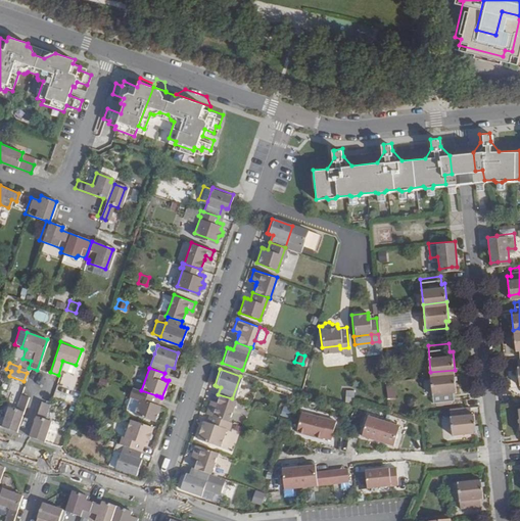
[(455,370),(430,372),(433,398),(455,396),(454,388),(457,388),(455,370)]
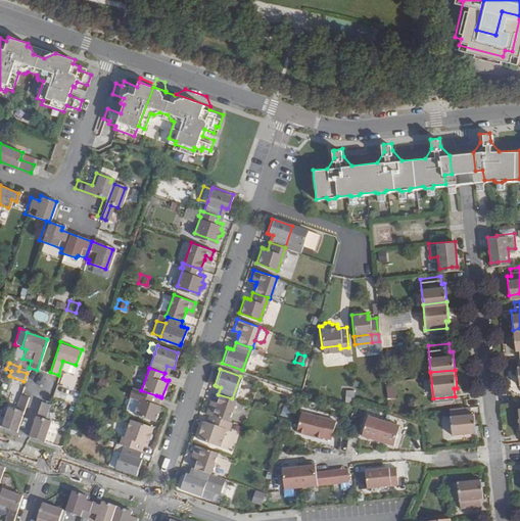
[(392,395),(392,383),(384,384),(384,395),(392,395)]
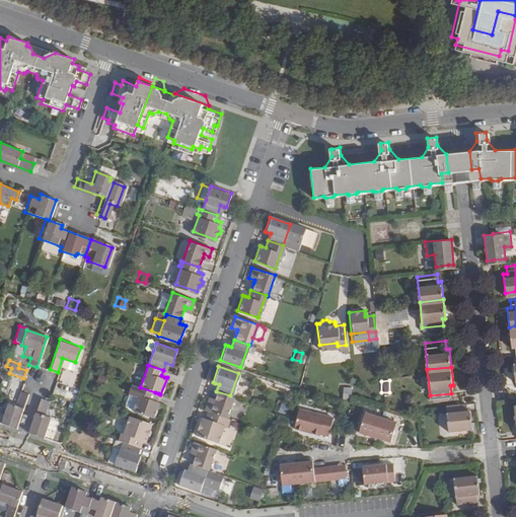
[(155,392),(140,387),(133,410),(153,418),(159,400),(156,399),(153,398),(155,392)]
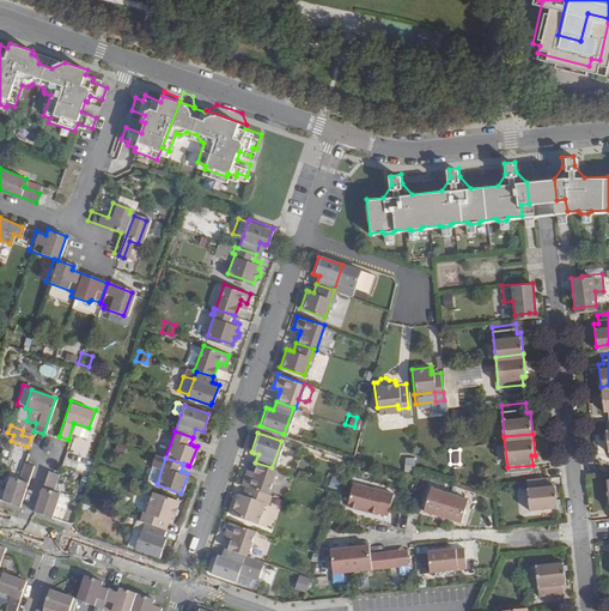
[(397,470),(407,472),(408,460),(399,458),(397,470)]
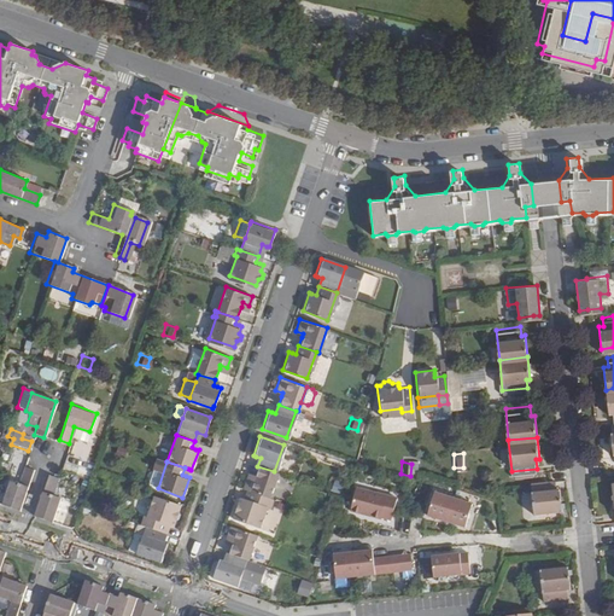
[(0,505),(17,511),(31,469),(23,466),(17,483),(9,480),(0,505)]
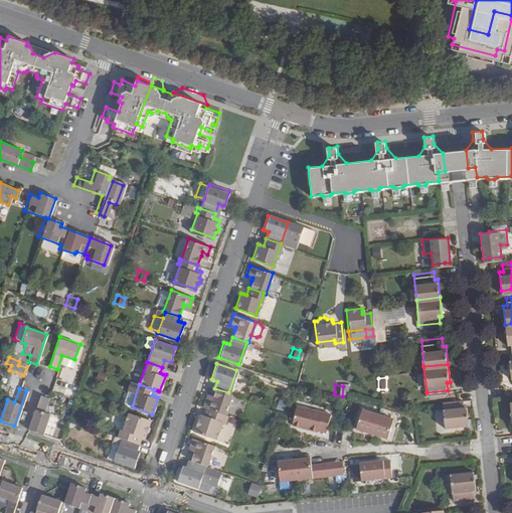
[(205,396),(201,406),(204,407),(207,408),(223,414),(230,393),(228,392),(214,388),(212,395),(211,398),(205,396)]
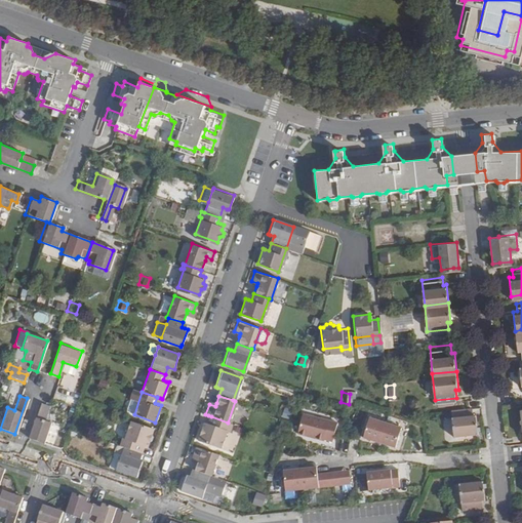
[(48,404),(40,401),(29,436),(44,441),(51,420),(44,418),(48,404)]
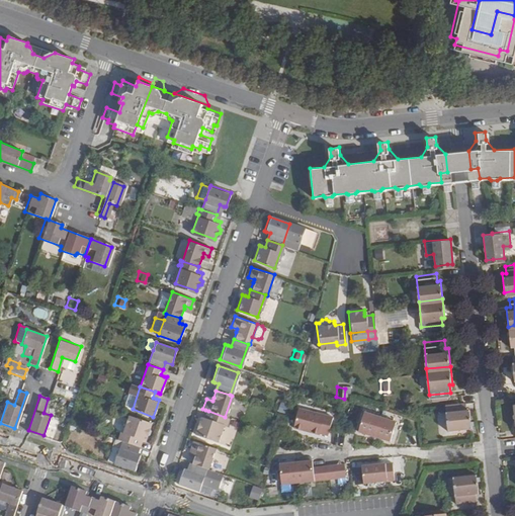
[(462,399),(445,401),(448,427),(471,425),(469,405),(466,406),(466,398),(462,399)]
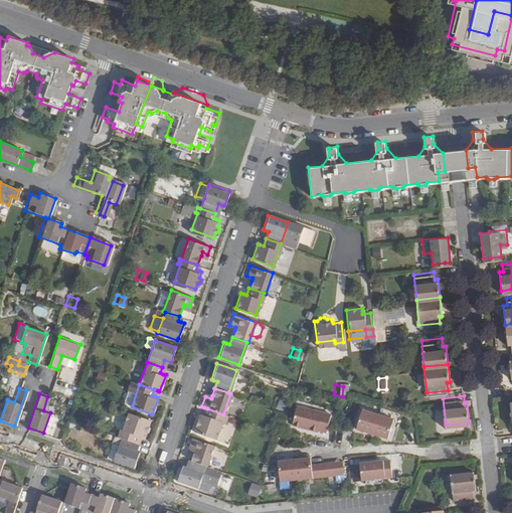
[(296,405),(290,425),(325,435),(330,413),(296,405)]
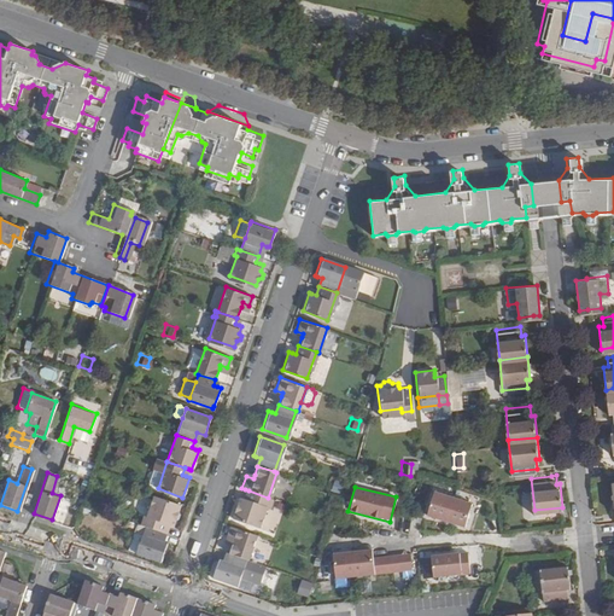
[(268,507),(272,498),(268,498),(249,490),(246,500),(243,499),(239,498),(237,504),(233,505),(232,510),(234,513),(232,518),(257,528),(264,506),(268,507)]
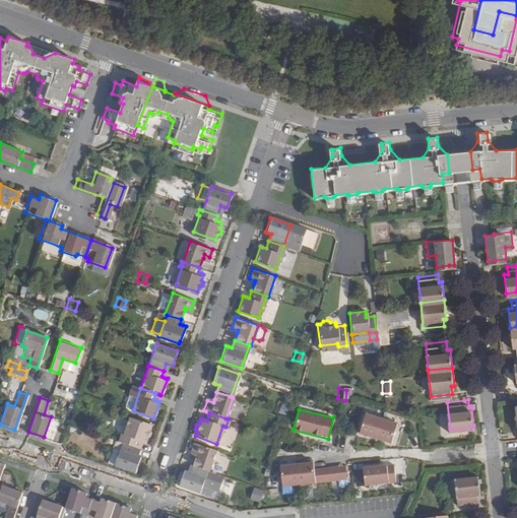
[(397,423),(365,412),(358,435),(391,445),(397,423)]
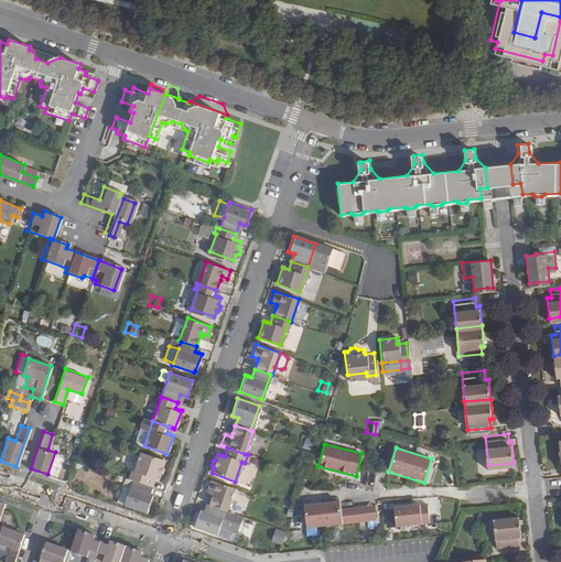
[(131,469),(128,478),(132,479),(149,485),(152,476),(154,477),(158,478),(160,472),(163,472),(164,468),(162,465),(164,460),(140,451),(133,469),(131,469)]
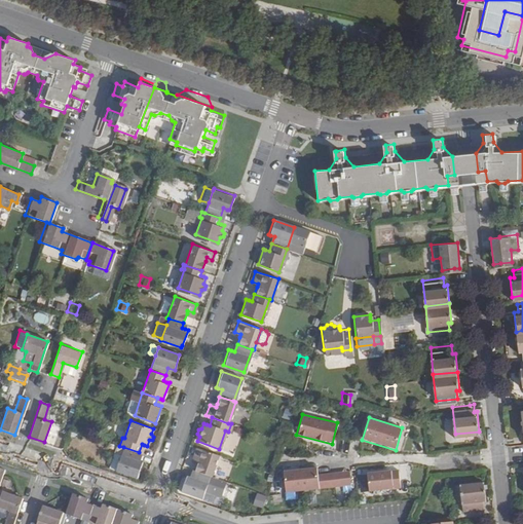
[(119,446),(118,446),(116,453),(120,455),(116,469),(137,476),(142,460),(139,459),(137,458),(139,452),(123,447),(119,446)]
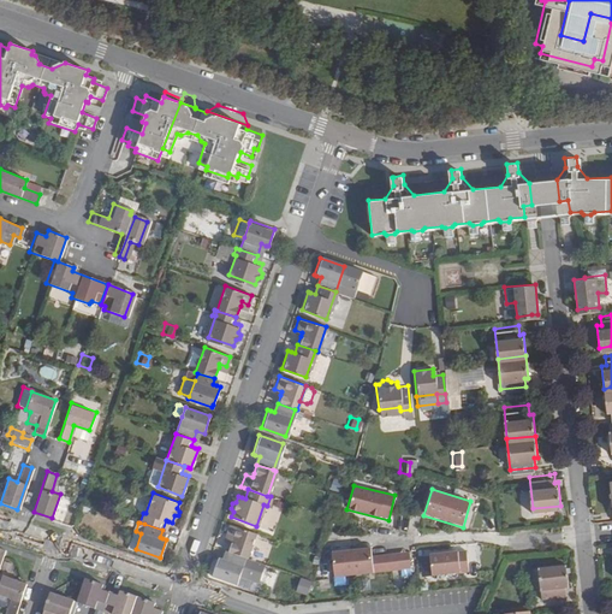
[(255,532),(229,524),(224,537),(231,539),(230,543),(227,550),(244,556),(247,558),(255,532)]
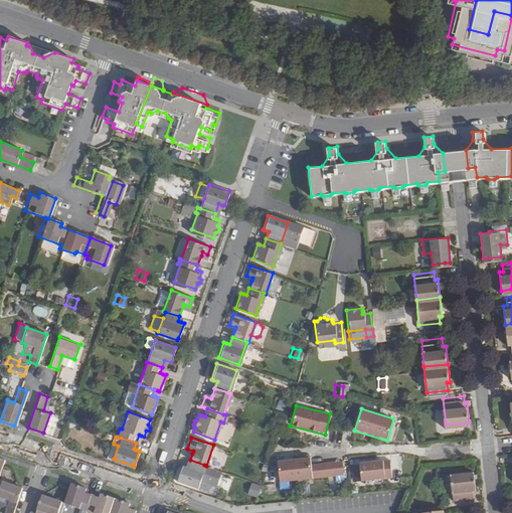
[(118,446),(114,444),(109,457),(114,459),(118,446)]
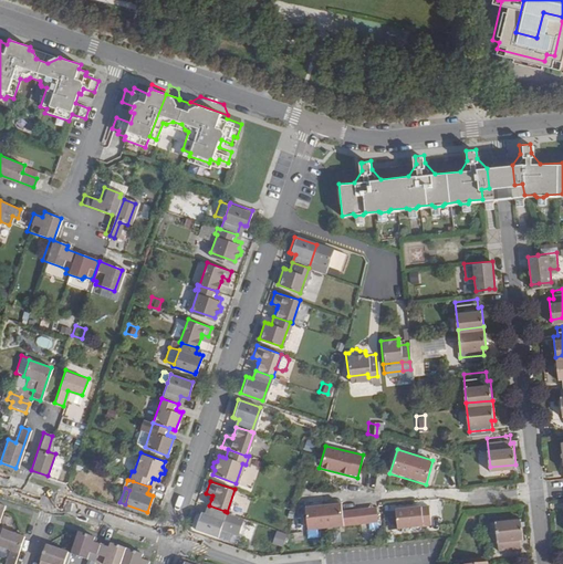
[(340,503),(304,507),(306,531),(343,526),(341,510),(340,503)]
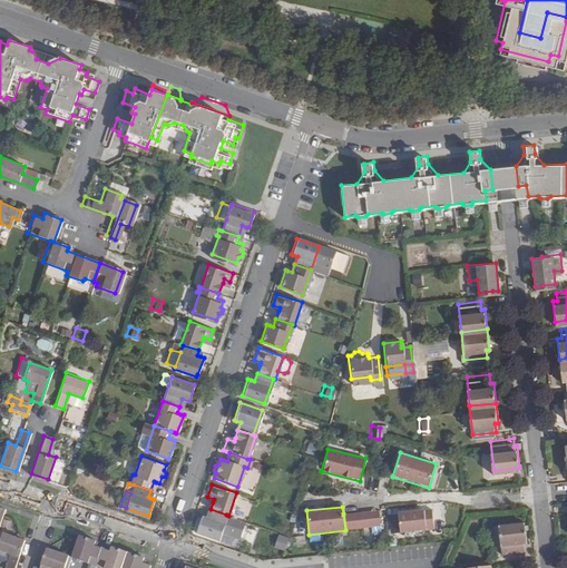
[(431,508),(397,512),(399,535),(433,529),(431,508)]
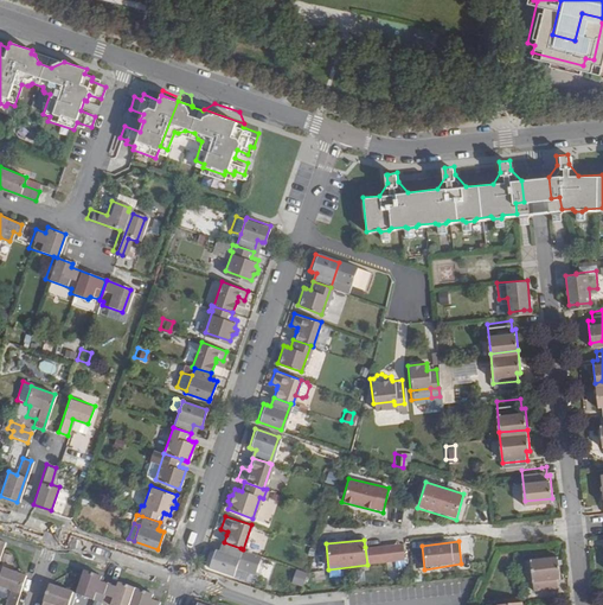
[(220,552),(217,551),(213,549),(207,567),(231,575),(241,548),(224,542),(220,552)]
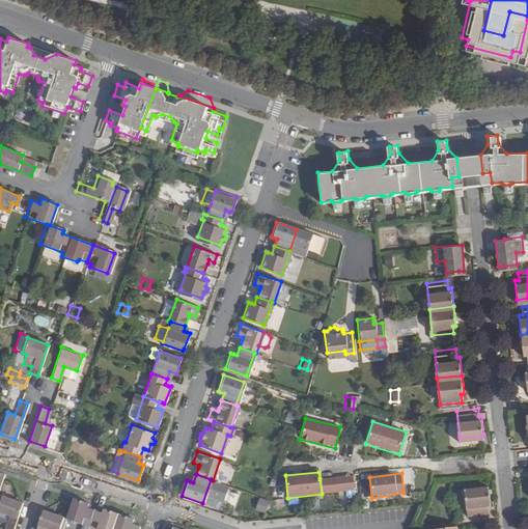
[(351,474),(320,478),(322,494),(353,490),(351,474)]
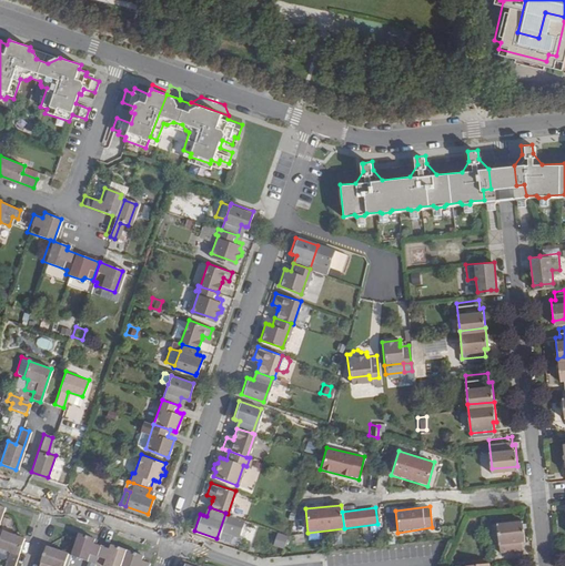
[(524,516),(497,518),(501,547),(523,545),(523,537),(525,536),(524,516)]
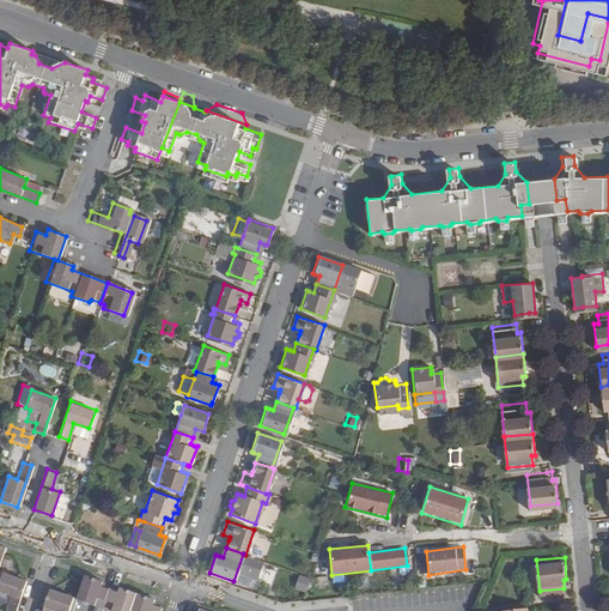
[(16,610),(28,579),(5,570),(0,582),(0,590),(13,594),(7,610),(12,610),(16,610)]
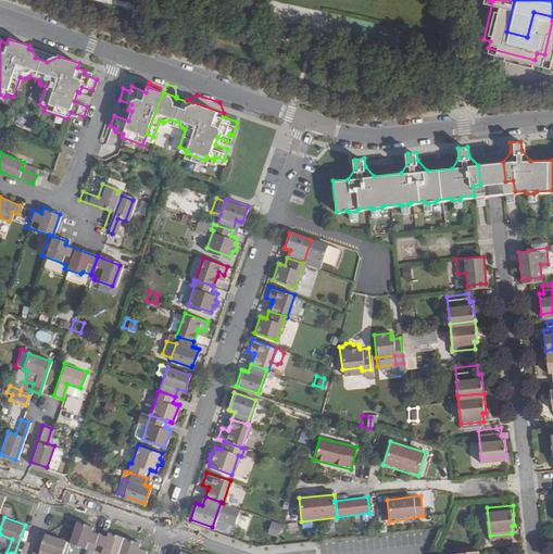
[(87,544),(93,548),(99,530),(92,528),(93,524),(78,518),(71,540),(87,544)]
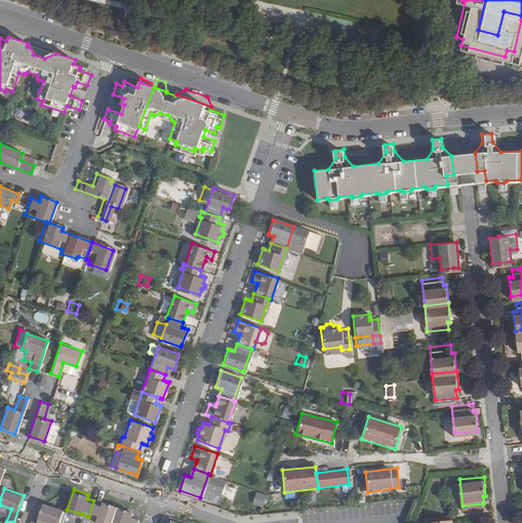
[(258,505),(262,494),(252,491),(249,503),(258,505)]
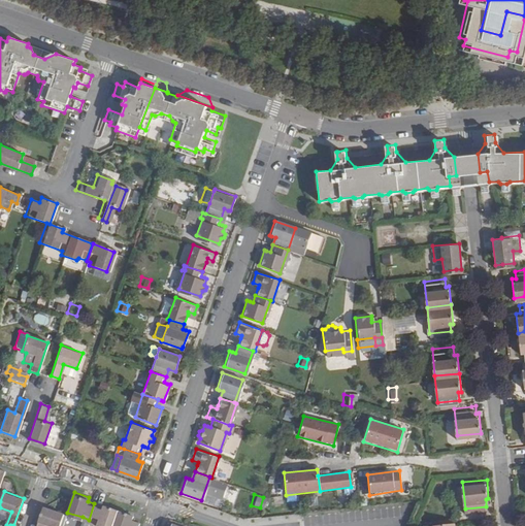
[(89,520),(108,525),(111,525),(119,507),(104,502),(102,506),(94,503),(89,520)]
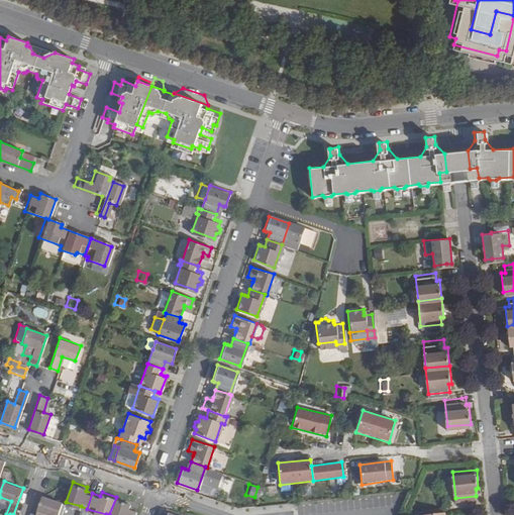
[(45,514),(47,513),(54,514),(58,514),(63,501),(42,494),(34,514),(45,514)]
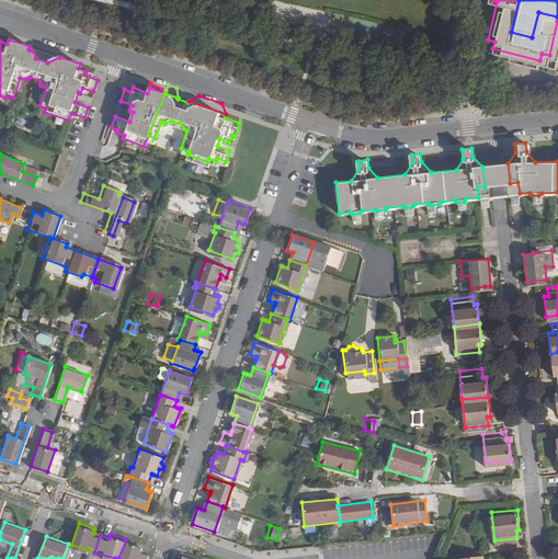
[(118,558),(144,558),(147,550),(139,548),(141,544),(126,539),(118,558)]
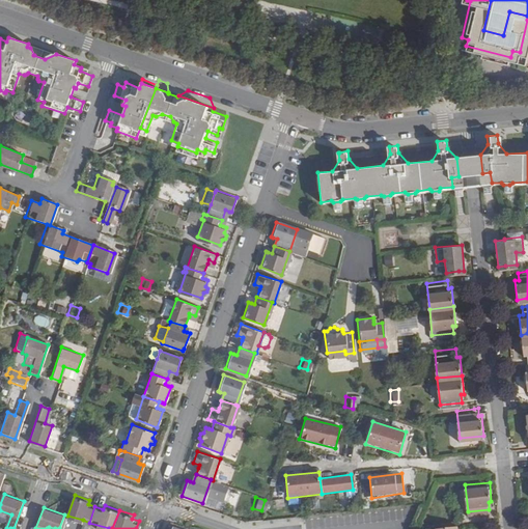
[(86,528),(89,523),(83,520),(79,528),(86,528)]
